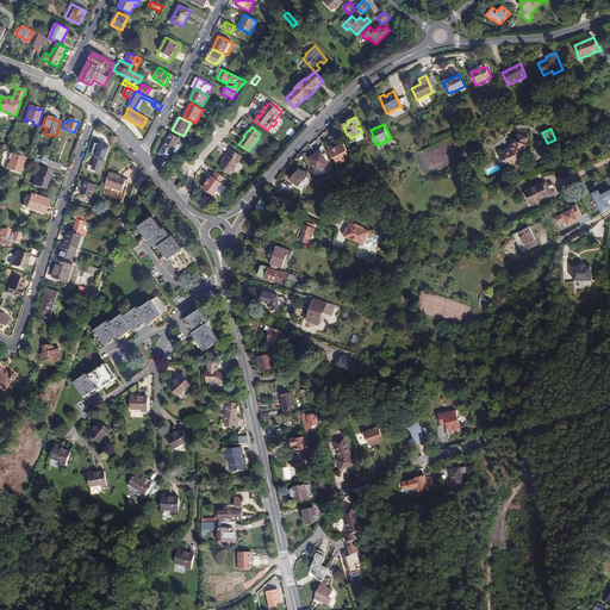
[(178,144),(180,138),(170,134),(165,145),(165,147),(161,155),(169,160),(173,150),(174,150),(174,153),(176,154),(181,145),(178,144)]
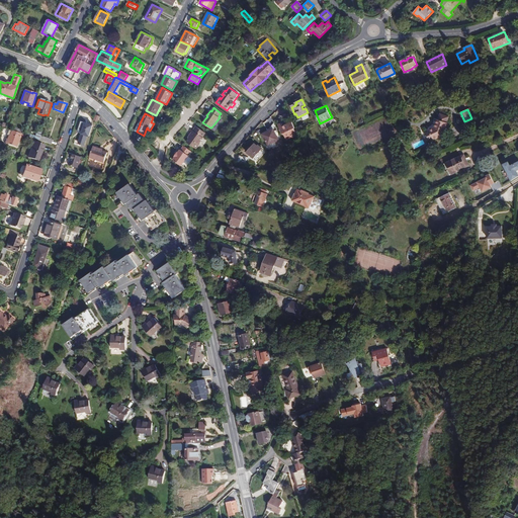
[(288,119),(285,113),(279,116),(282,122),(288,119)]
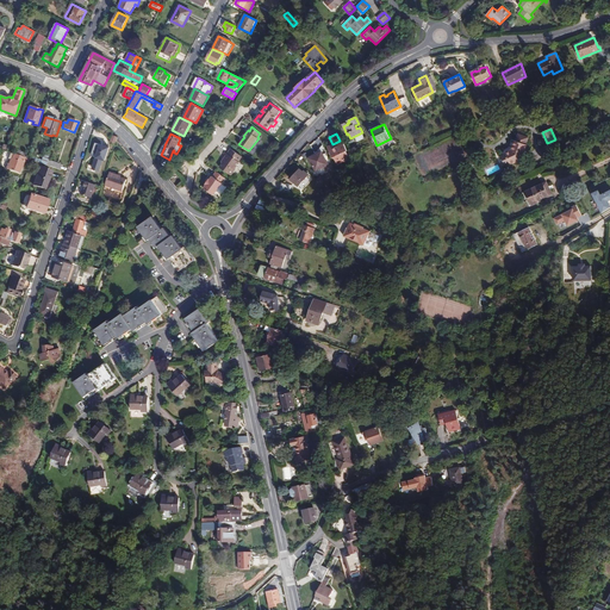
[(506,154),(510,163),(511,165),(522,160),(528,144),(527,144),(529,137),(518,134),(516,141),(515,141),(512,150),(505,153),(506,154)]
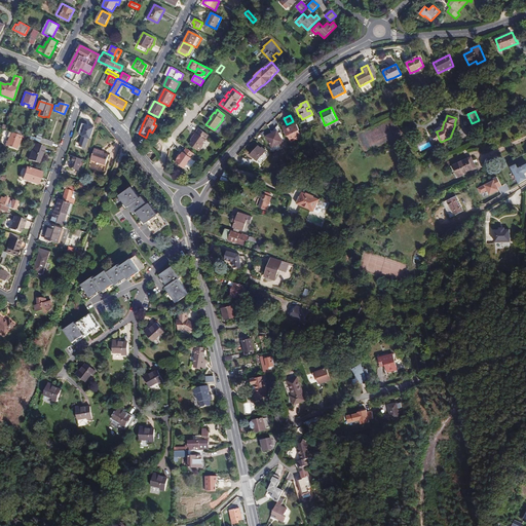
[(82,135),(79,145),(78,145),(79,146),(85,148),(89,138),(90,139),(95,126),(81,122),(78,132),(82,133),(82,135)]
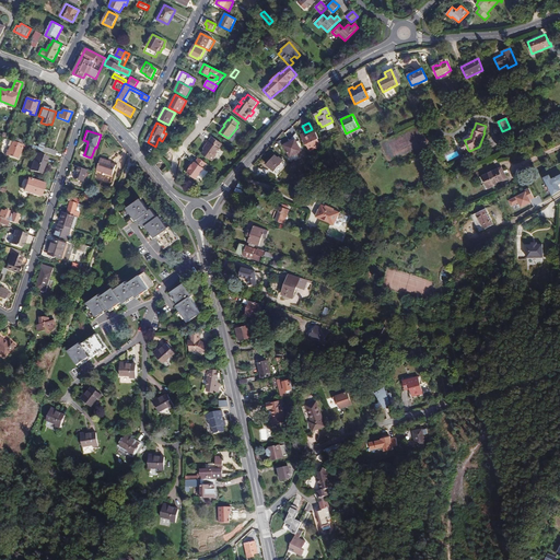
[(314,148),(314,149),(321,146),(317,139),(319,138),(316,131),(306,137),(304,133),(301,136),(305,146),(306,144),(310,150),(314,148)]
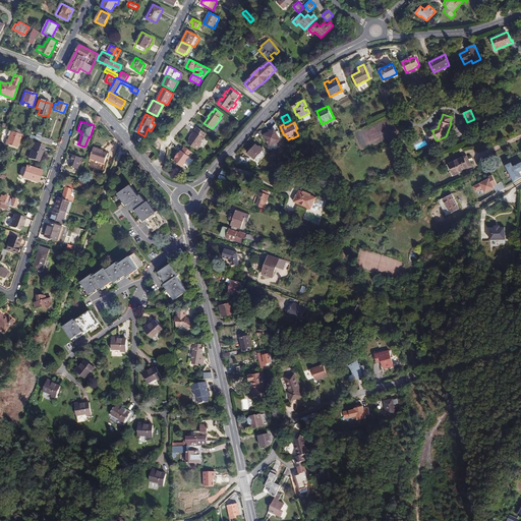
[(192,136),(190,138),(187,142),(197,150),(201,143),(200,143),(205,138),(204,137),(207,133),(197,127),(194,131),(193,132),(191,135),(192,136)]
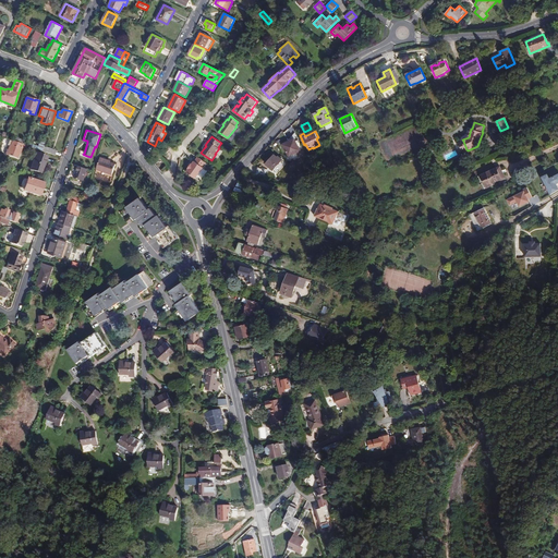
[(289,157),(300,152),(294,138),(290,141),(290,142),(282,145),(289,157)]
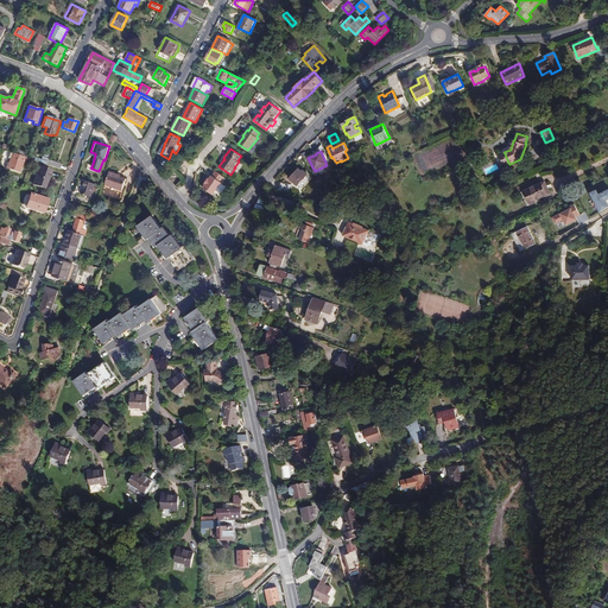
[(23,160),(24,157),(13,153),(11,152),(8,158),(11,158),(8,166),(7,165),(6,168),(19,172),(20,168),(21,168),(24,162),(23,160)]
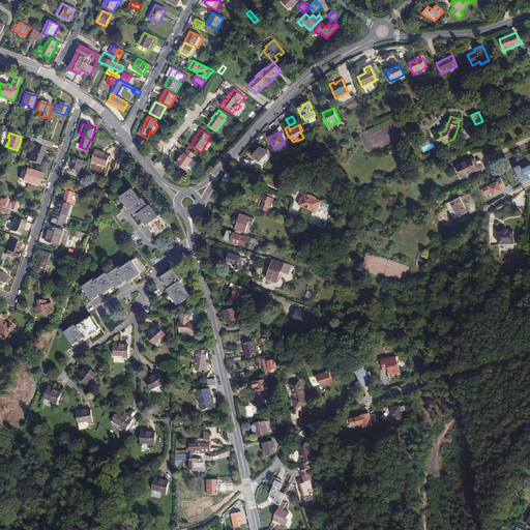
[(33,138),(32,141),(39,143),(40,142),(42,137),(37,135),(36,139),(33,138)]
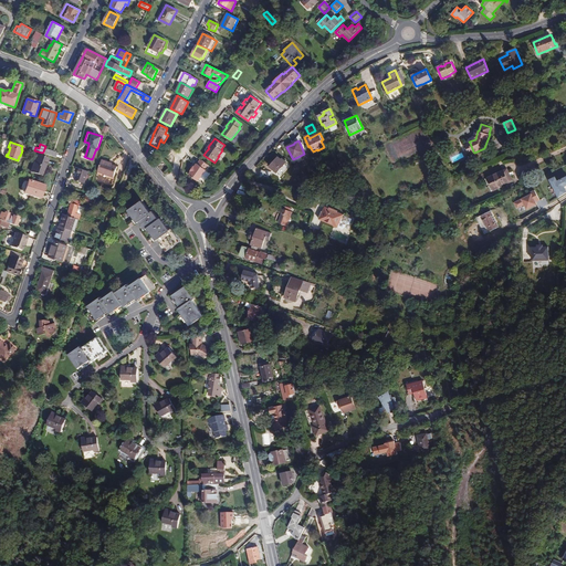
[(166,154),(168,156),(175,148),(173,146),(166,154)]
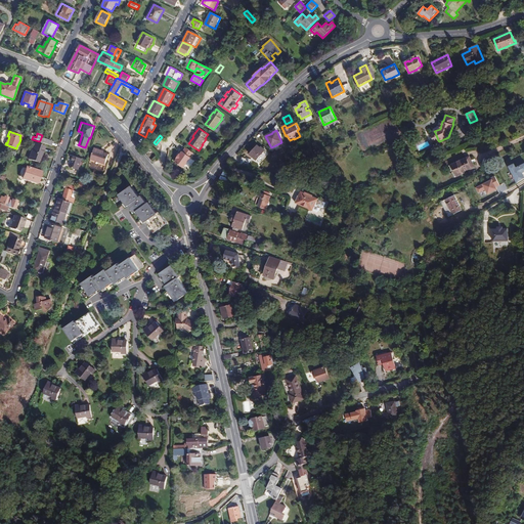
[(44,147),(34,143),(29,159),(39,162),(42,153),(43,153),(44,147)]
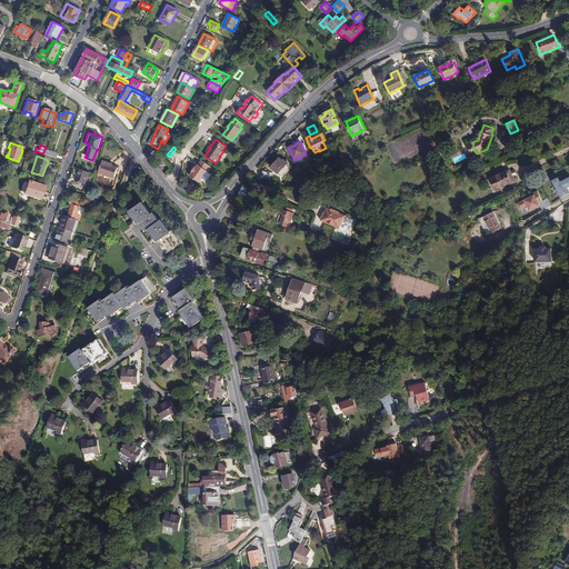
[(89,172),(95,175),(96,171),(91,169),(93,162),(86,159),(79,157),(76,166),(81,168),(80,170),(89,172)]
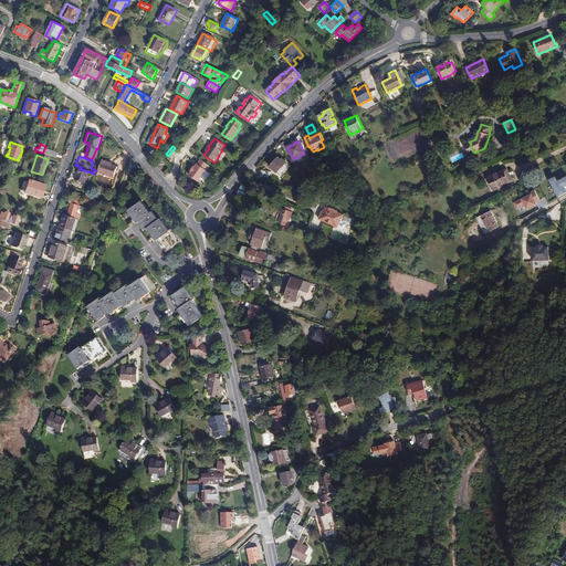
[(281,159),(278,157),(270,166),(281,177),(286,170),(283,167),(286,163),(282,158),(281,159)]
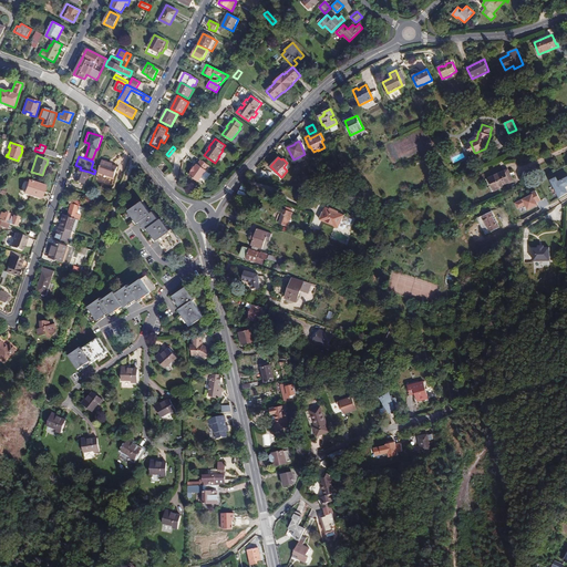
[(206,169),(209,165),(200,160),(198,164),(197,163),(195,166),(194,166),(191,171),(192,172),(189,175),(198,182),(206,169)]
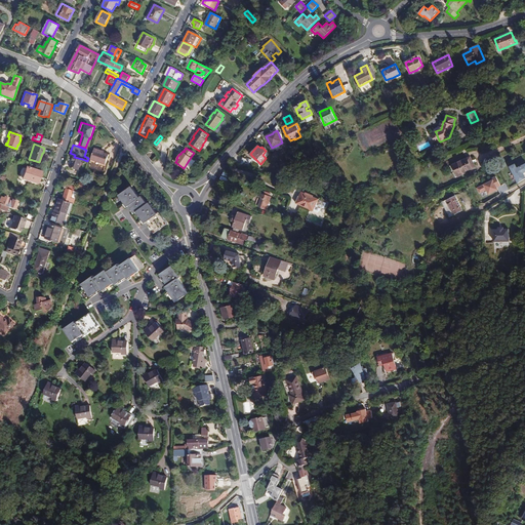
[(94,149),(91,160),(106,164),(109,155),(105,153),(102,152),(103,151),(94,149)]
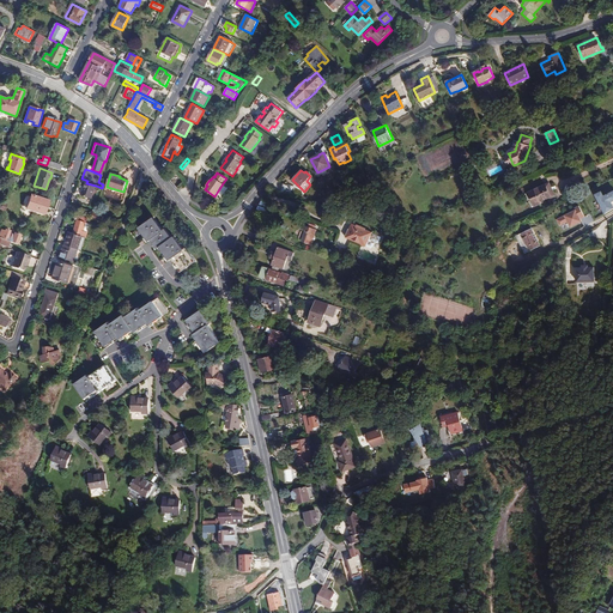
[(86,183),(86,182),(82,195),(92,199),(96,186),(86,183)]
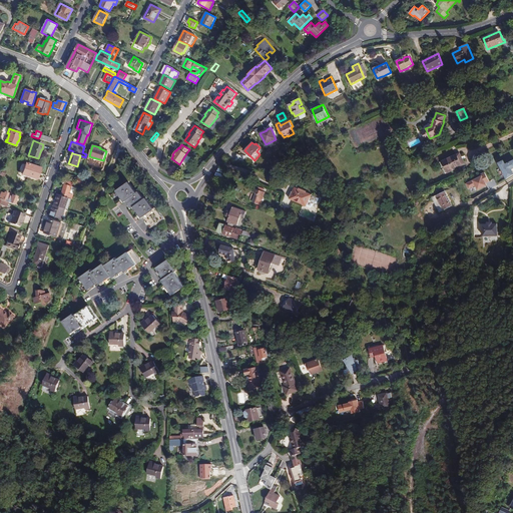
[(234,160),(243,163),(244,159),(250,161),(251,158),(237,153),(234,160)]
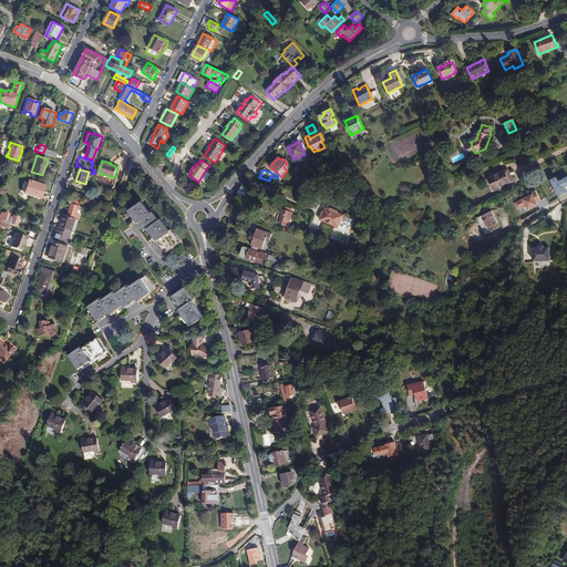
[(513,181),(508,169),(490,178),(495,191),(502,188),(501,186),(513,181)]
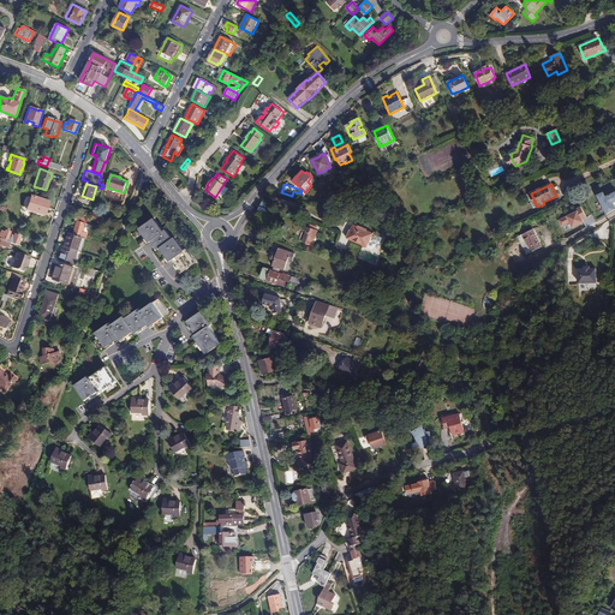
[(614,201),(614,192),(607,197),(604,192),(598,195),(608,214),(614,209),(614,204),(614,202),(614,201)]
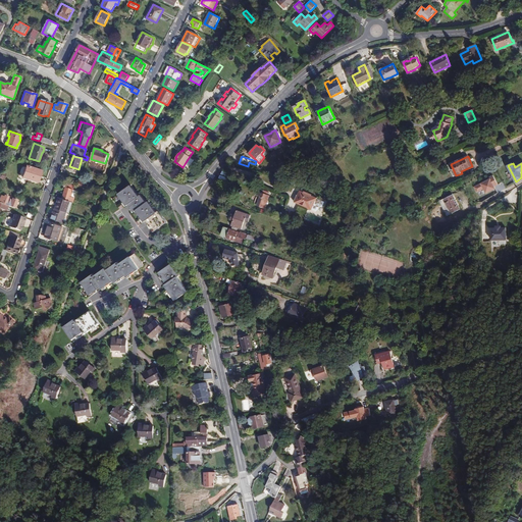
[(41,171),(27,166),(22,178),(38,183),(41,171)]
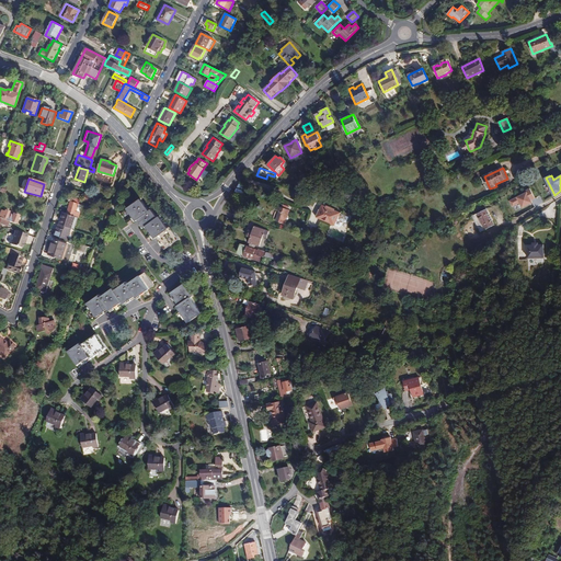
[(536,198),(531,189),(527,191),(528,192),(511,201),(513,206),(521,203),(523,207),(534,203),(533,201),(536,198)]
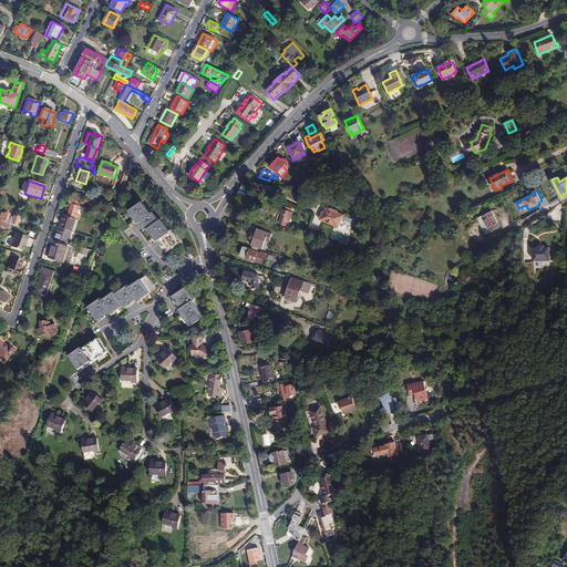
[(80,219),(82,215),(78,214),(81,203),(73,200),(69,216),(80,219)]
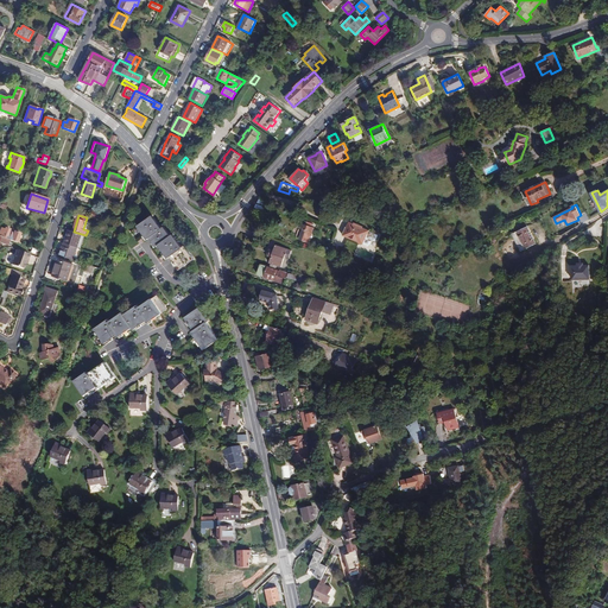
[(164,228),(162,230),(153,217),(138,228),(147,242),(150,240),(156,248),(158,247),(171,238),(164,228)]
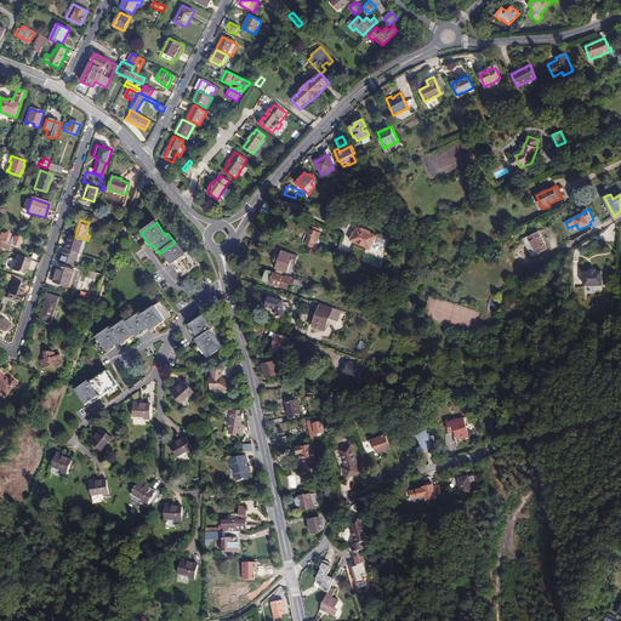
[(313,229),(312,229),(307,245),(315,248),(322,233),(319,232),(320,229),(314,227),(313,229)]
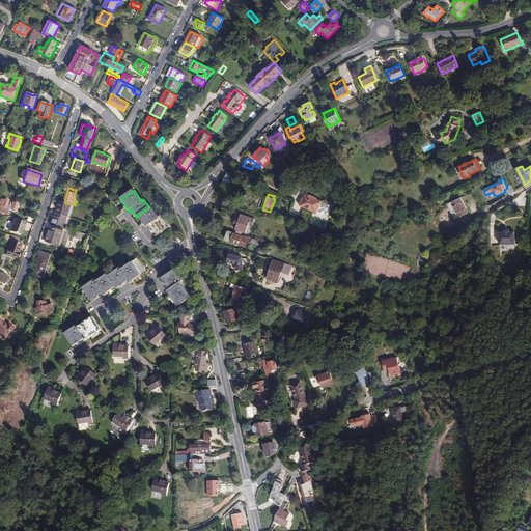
[(328,211),(331,205),(306,194),(304,199),(303,198),(300,205),(317,213),(323,215),(325,210),(328,211)]
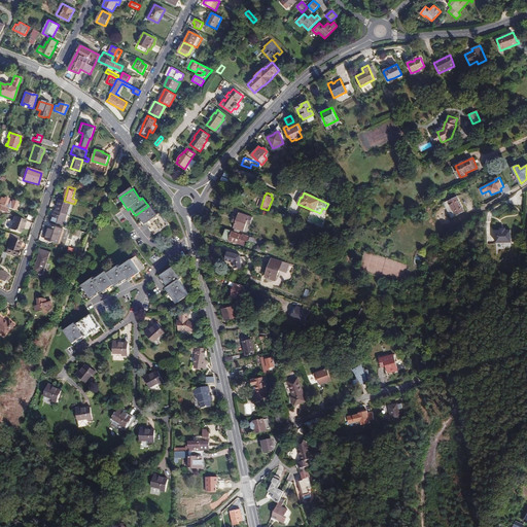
[(465,211),(457,196),(444,203),(452,217),(465,211)]
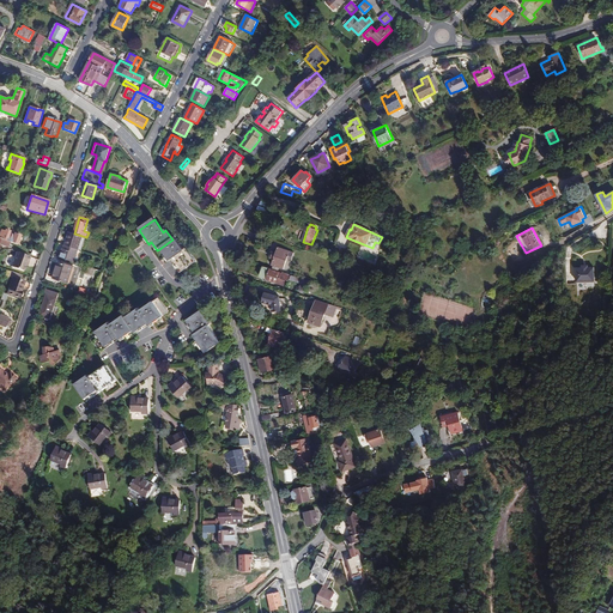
[(0,237),(8,241),(16,243),(19,235),(14,234),(13,236),(8,234),(10,231),(5,230),(5,231),(1,230),(0,232),(0,237)]
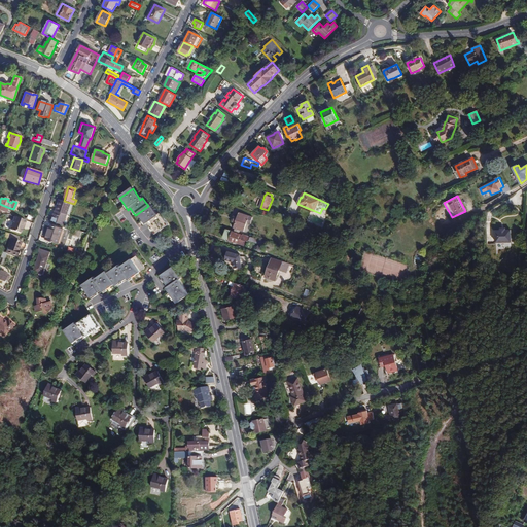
[(68,214),(70,215),(74,204),(64,201),(61,200),(59,207),(58,207),(57,210),(57,211),(68,214)]
